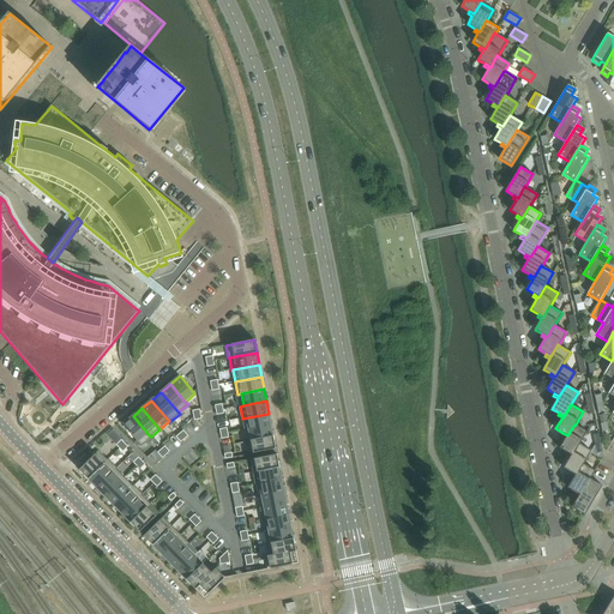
[(271,425),(269,414),(242,419),(245,431),(246,431),(246,429),(271,425)]
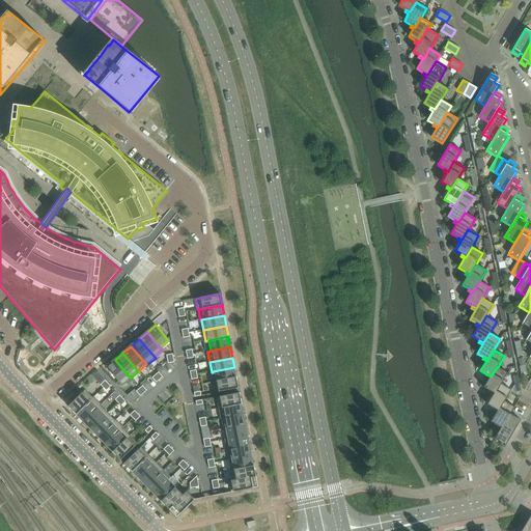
[(130,378),(115,360),(106,367),(122,386),(132,379),(131,378),(130,378)]
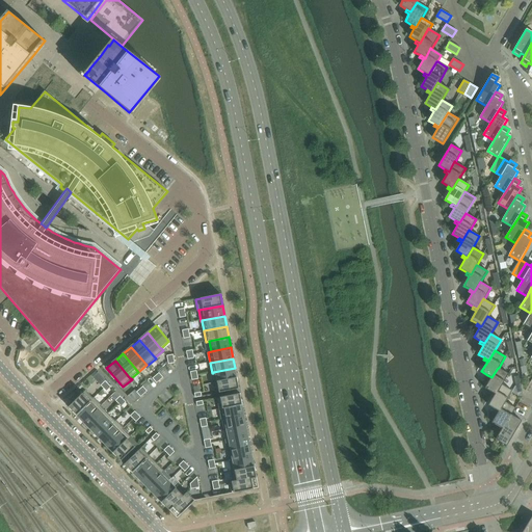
[(237,377),(235,368),(213,372),(213,373),(215,382),(237,378),(237,377)]
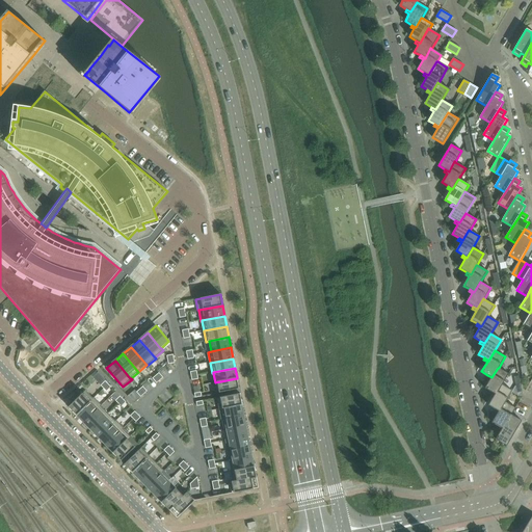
[(502,384),(508,374),(499,368),(498,368),(491,377),(487,375),(486,377),(489,379),(484,389),(491,392),(496,395),(501,384),(502,384)]
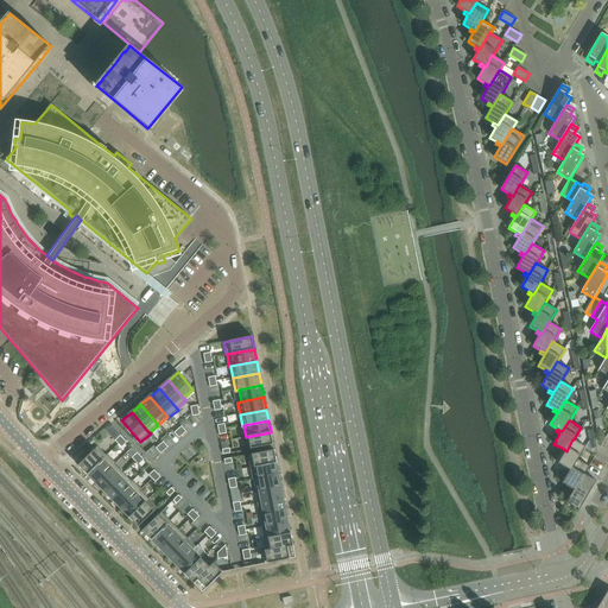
[(273,444),(271,432),(246,437),(244,437),(247,450),(273,444)]
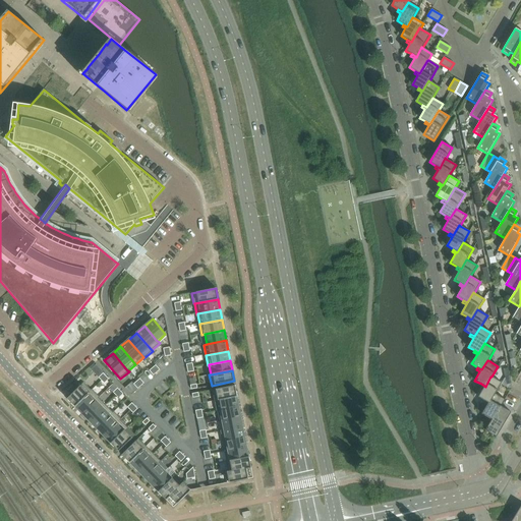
[(502,383),(491,377),(490,377),(485,387),(481,384),(480,386),(483,388),(478,397),(484,401),(488,403),(495,394),(502,383)]
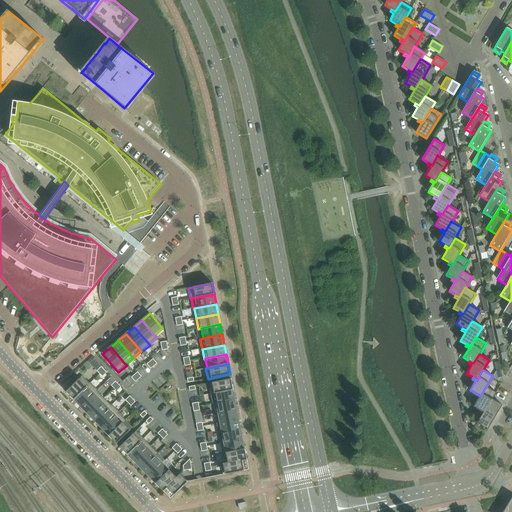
[(73,400),(90,384),(89,383),(82,376),(80,379),(75,383),(74,382),(65,391),(73,399),(73,400)]
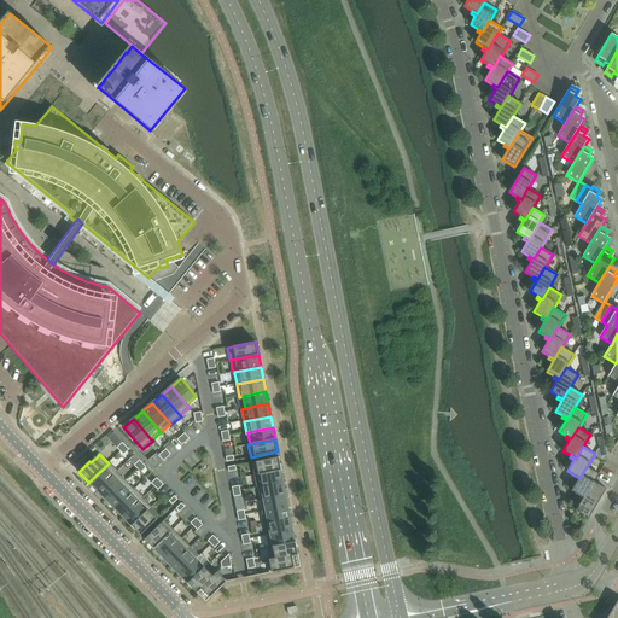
[(281,470),(279,458),(251,462),(255,476),(281,470)]
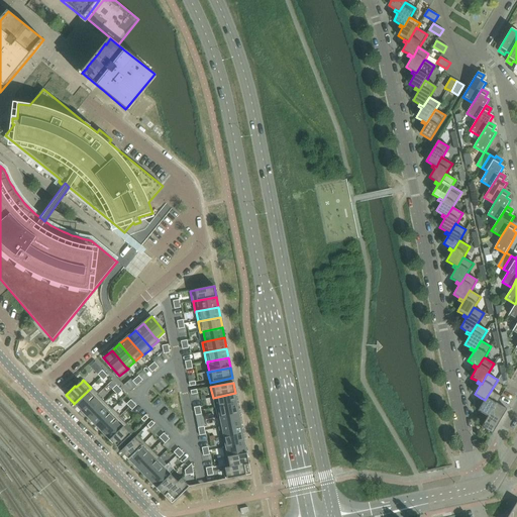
[(81,411),(98,395),(99,395),(91,387),(90,387),(91,388),(74,404),(81,411)]
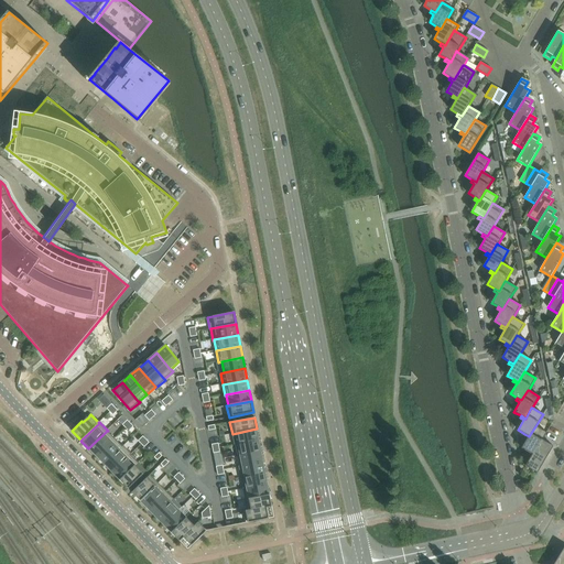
[(533,455),(542,440),(546,433),(535,426),(529,436),(524,434),(523,436),(527,438),(521,448),(529,452),(528,454),(531,456),(532,454),(533,455)]
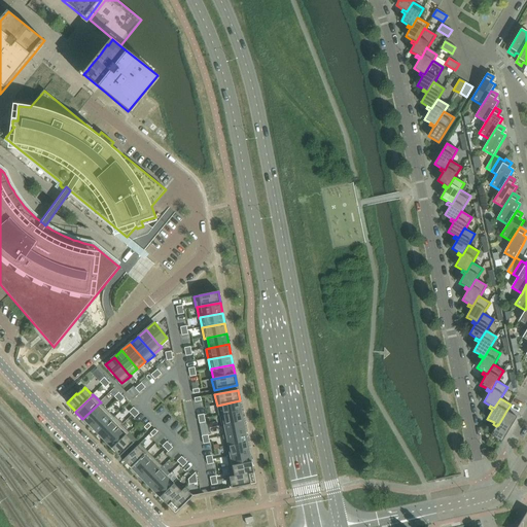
[(242,411),(240,400),(217,406),(219,416),(220,416),(242,411)]
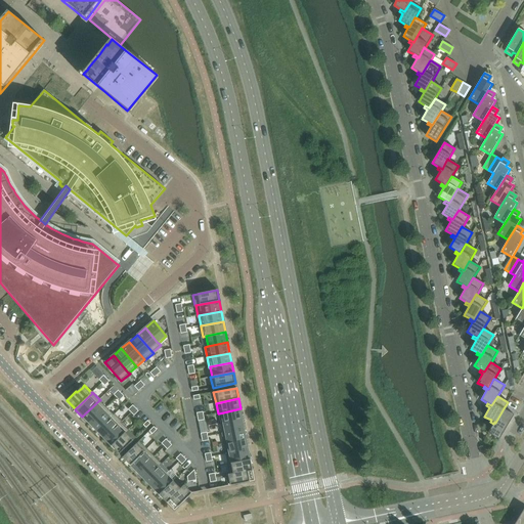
[(90,424),(106,407),(99,400),(82,417),(83,417),(90,424)]
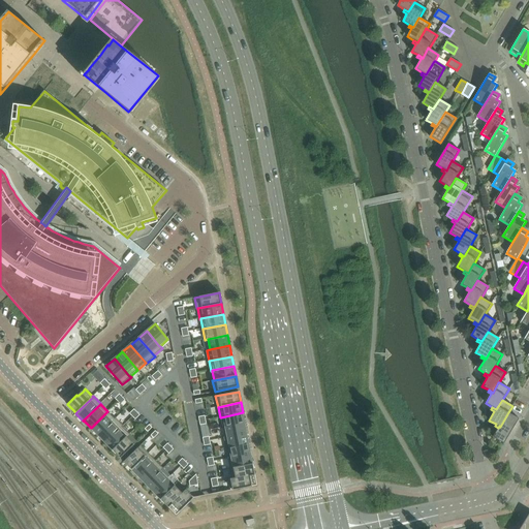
[(98,436),(115,419),(115,418),(107,411),(91,428),(97,435),(98,436)]
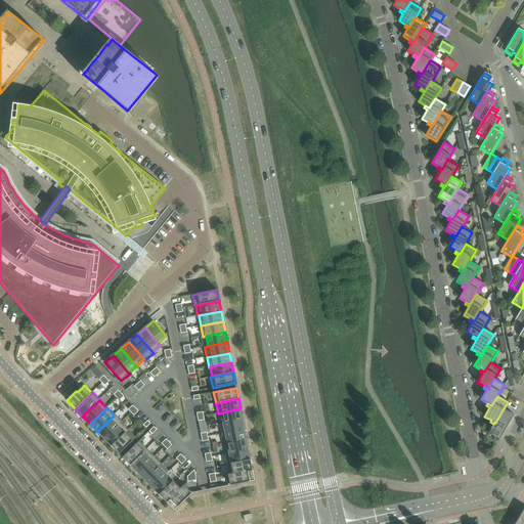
[(243,419),(241,409),(241,408),(219,413),(221,424),(223,424),(223,423),(243,419)]
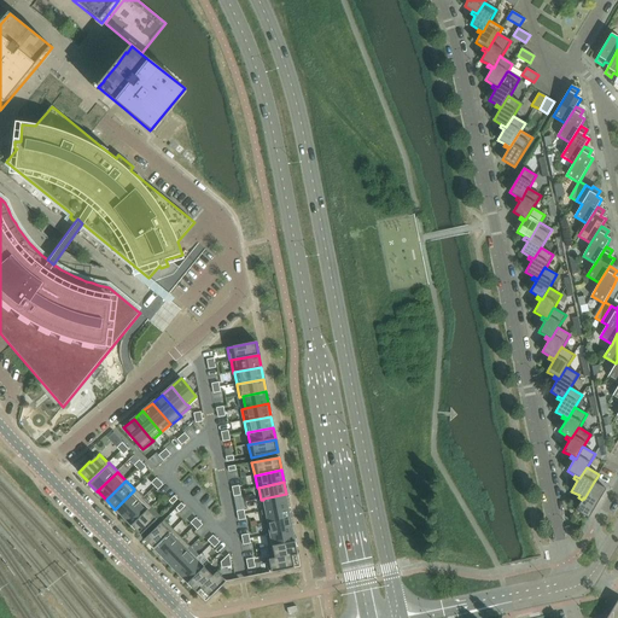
[(588,518),(606,489),(594,482),(584,499),(583,497),(582,500),(576,511),(588,518)]
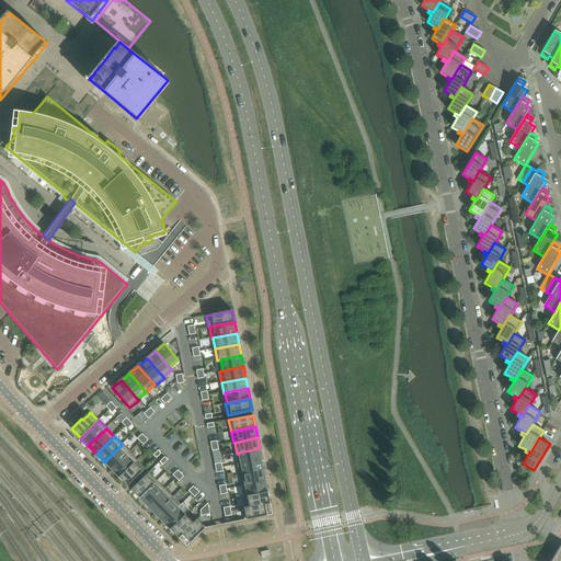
[(112,470),(129,453),(130,453),(130,451),(123,443),(122,444),(122,445),(104,462),(112,470)]
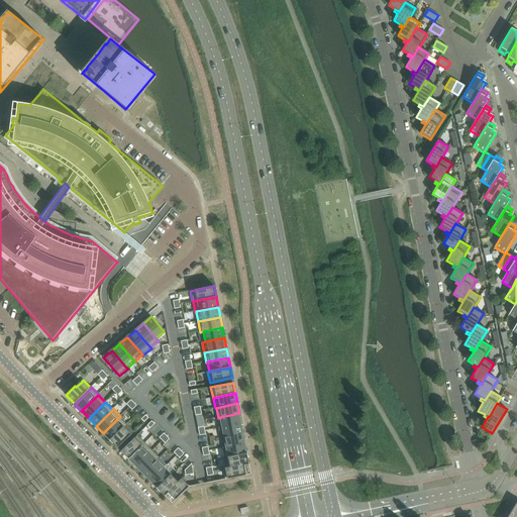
[(241,423),(239,414),(239,413),(220,417),(220,418),(222,427),(241,423)]
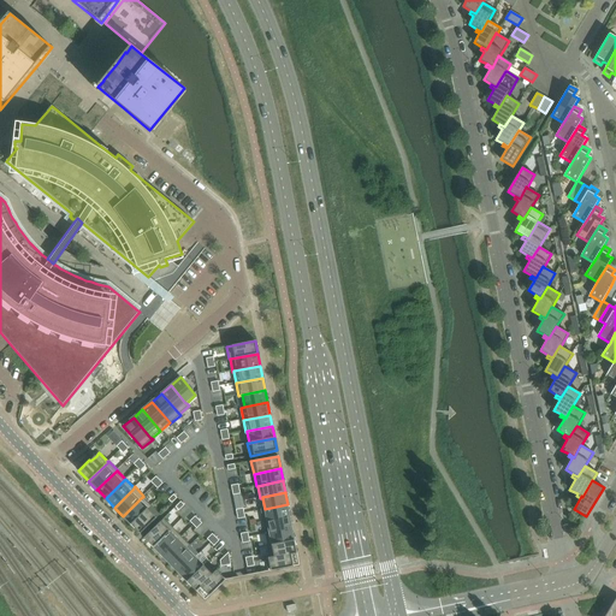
[(131,525),(150,505),(143,497),(142,497),(123,516),(131,525)]
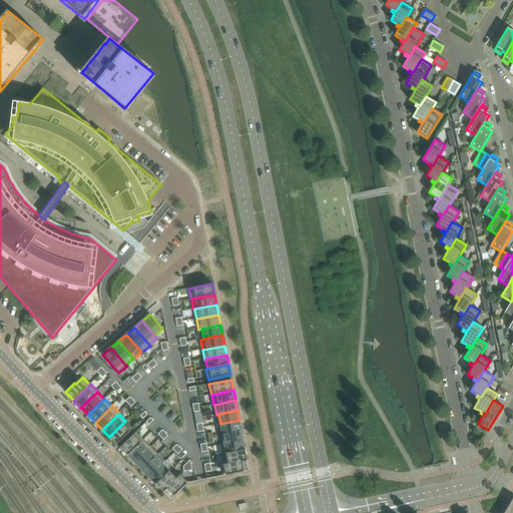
[(241,430),(239,420),(220,424),(216,424),(218,435),(220,435),(241,430)]
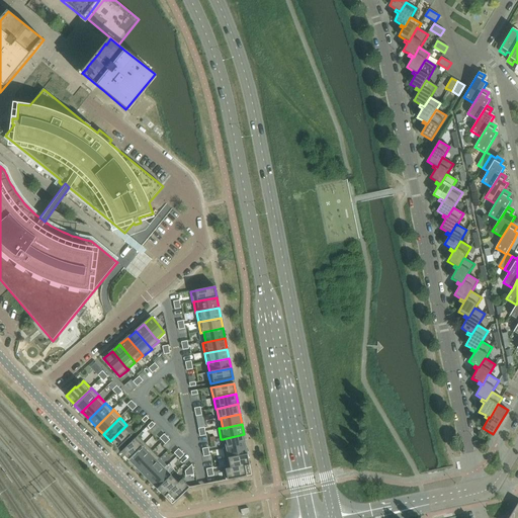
[(118,449),(135,433),(127,426),(126,425),(110,441),(110,442),(118,449)]
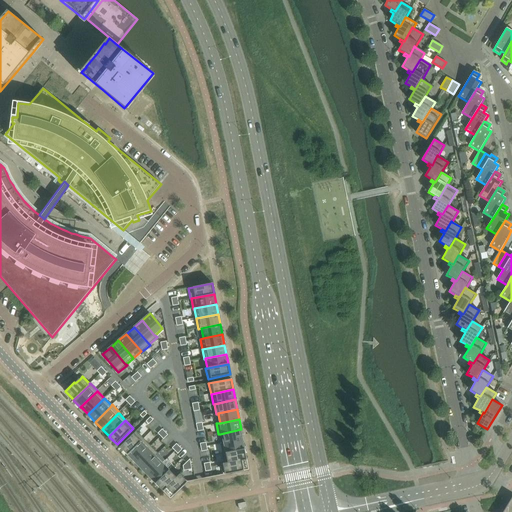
[(243,439),(241,430),(241,429),(220,434),(221,443),(222,444),(243,439)]
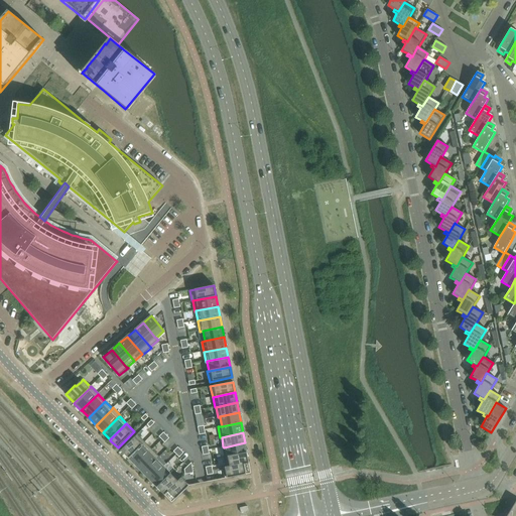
[(128,459),(145,442),(144,441),(137,434),(121,450),(128,459)]
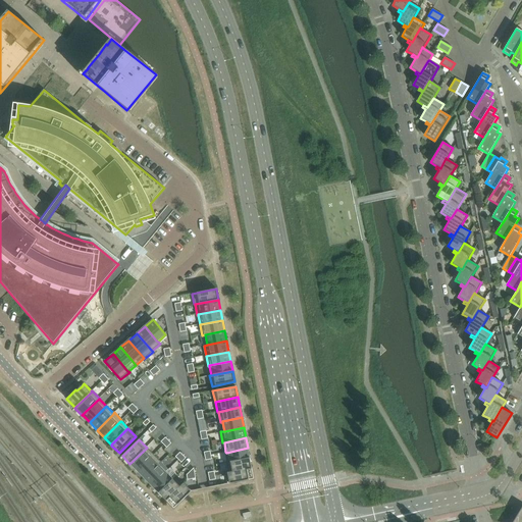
[(137,471),(154,455),(153,455),(147,448),(129,464),(137,471)]
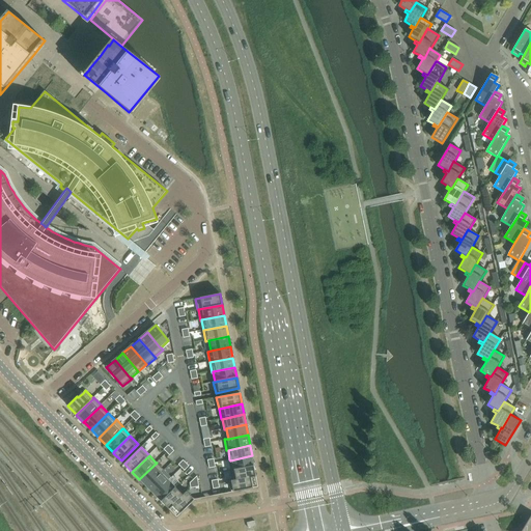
[(254,466),(252,455),(230,460),(229,459),(228,459),(230,470),(230,471),(254,466)]
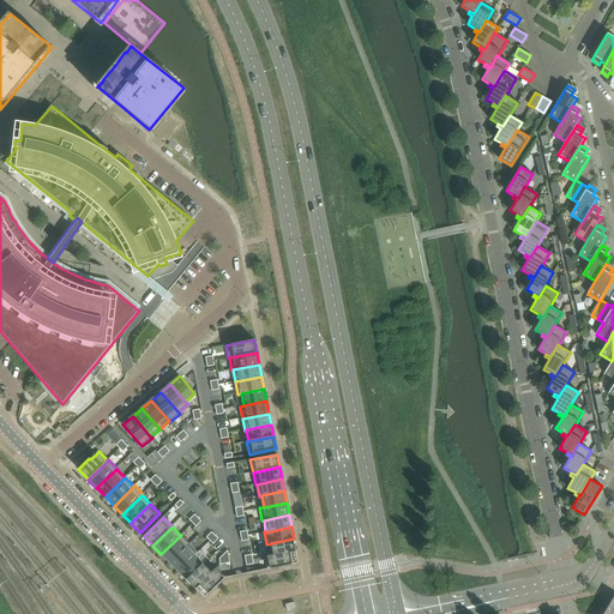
[(187,547),(190,545),(181,535),(161,554),(169,563),(186,547),(187,547)]
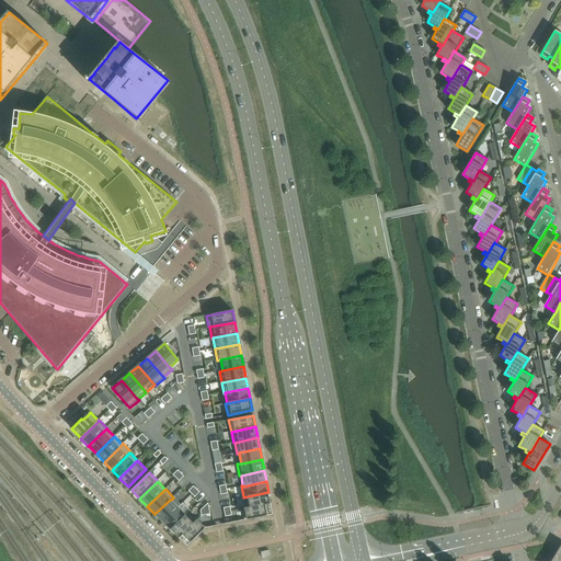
[(271,504),(268,492),(243,497),(245,507),(245,508),(265,504),(265,505),(271,504)]
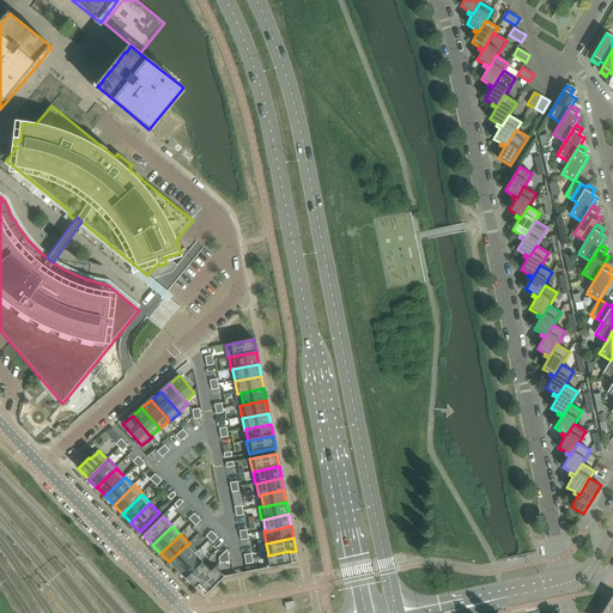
[(178,571),(194,554),(187,546),(186,546),(169,562),(170,563),(178,571)]
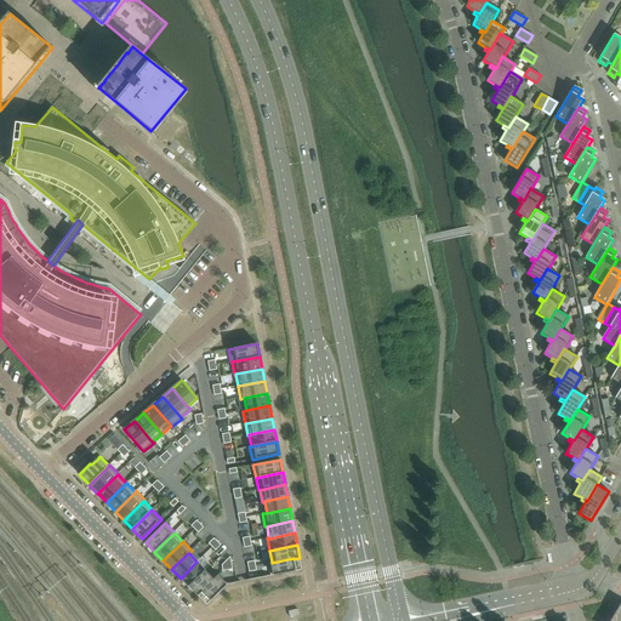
[(296,571),(294,559),(294,558),(272,563),(272,562),(268,563),(271,575),(271,576),(296,571)]
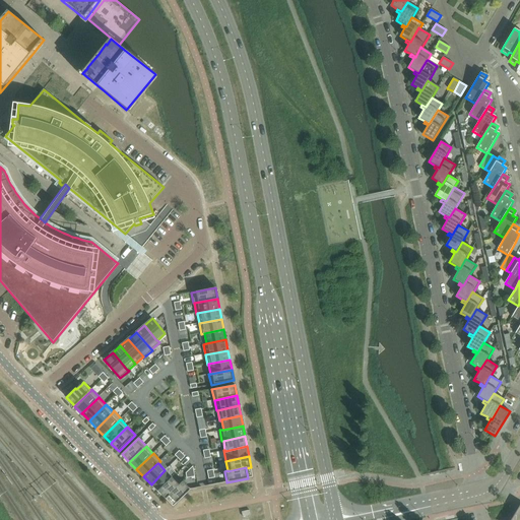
[(158,492),(173,477),(172,477),(165,470),(151,484),(157,492),(158,492)]
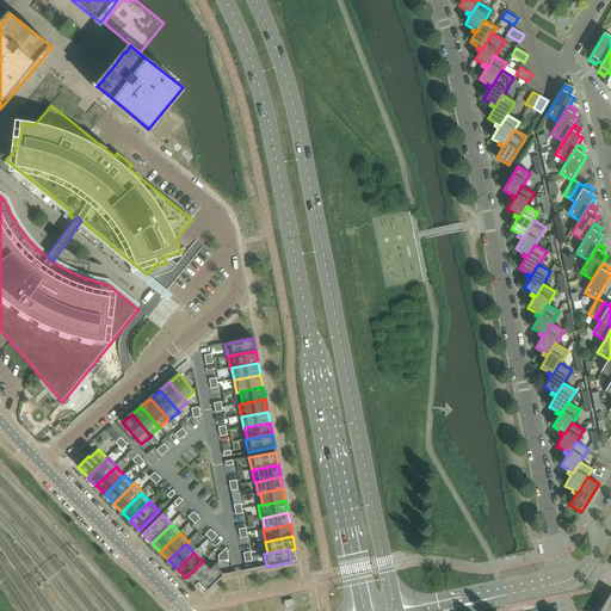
[(198,582),(214,567),(205,559),(202,561),(203,561),(186,578),(195,586),(195,587),(199,582),(198,582)]
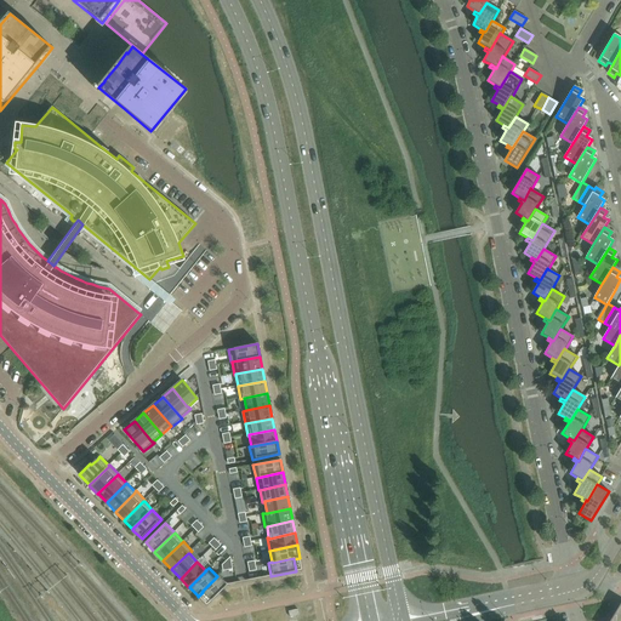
[(211,602),(228,585),(227,585),(218,575),(217,576),(201,592),(203,592),(211,602)]
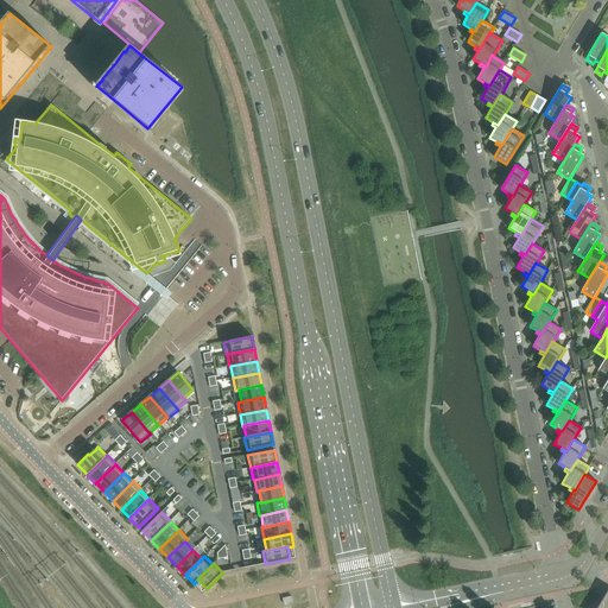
[(607,607),(607,590),(597,607),(607,607)]
